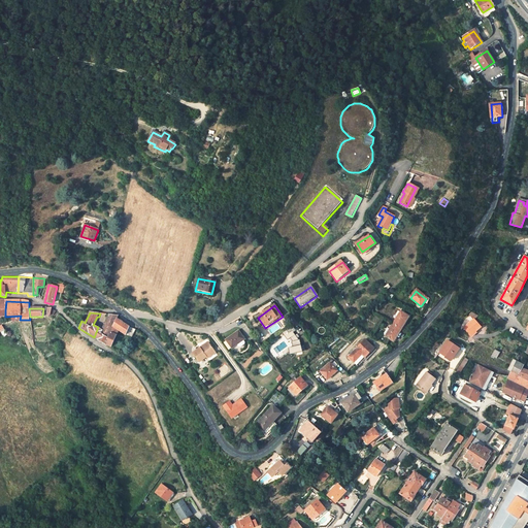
[(400,312),(393,325),(401,330),(408,318),(400,312)]
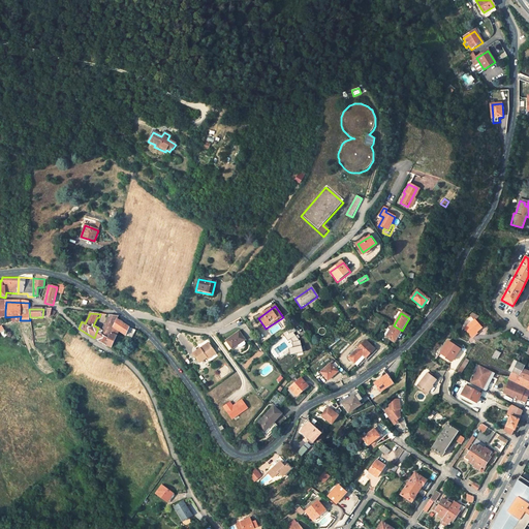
[(102,330),(98,328),(94,338),(111,348),(120,332),(131,337),(136,330),(117,318),(118,316),(109,315),(102,330)]
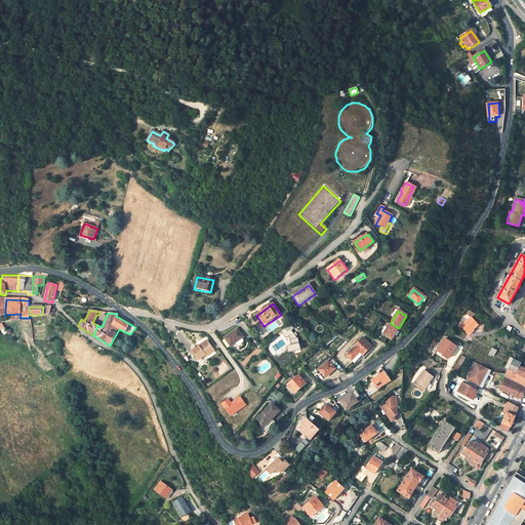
[(414,314),(411,319),(417,322),(419,318),(414,314)]
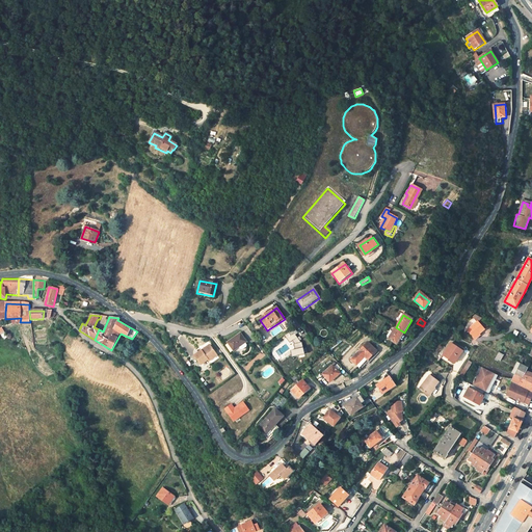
[(468,330),(474,338),(479,334),(480,335),(485,329),(478,321),(468,330)]
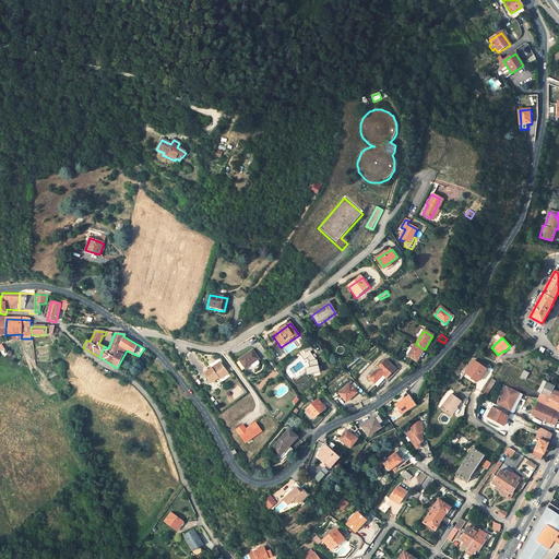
[(417,363),(425,349),(416,344),(408,357),(417,363)]
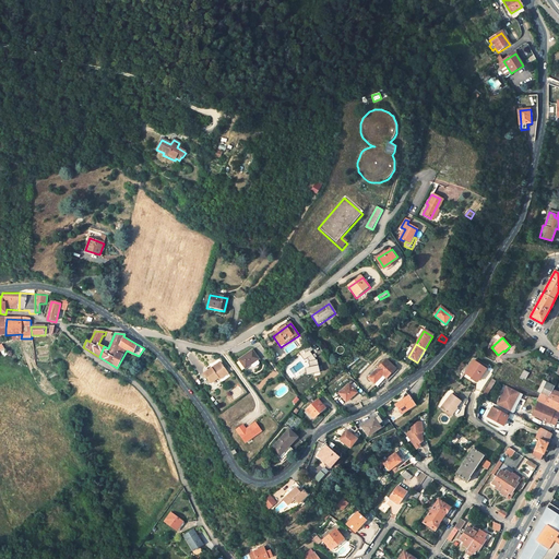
[(319,366),(317,359),(316,359),(314,358),(312,355),(310,352),(306,346),(300,349),(298,352),(305,360),(307,358),(309,361),(308,361),(310,367),(305,368),(307,376),(311,375),(320,372),(319,366)]
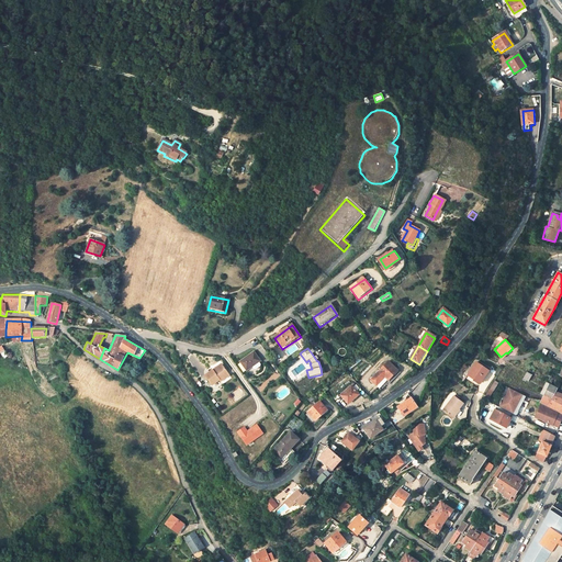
[(246,371),(261,361),(255,352),(240,362),(246,371)]
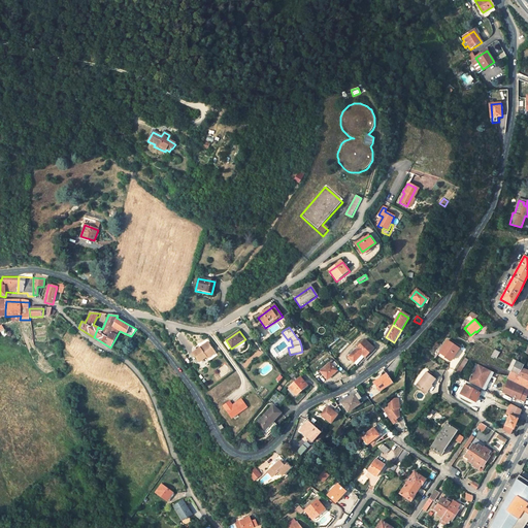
[(446,339),(438,351),(444,355),(443,356),(450,359),(453,353),(455,354),(458,348),(446,339)]
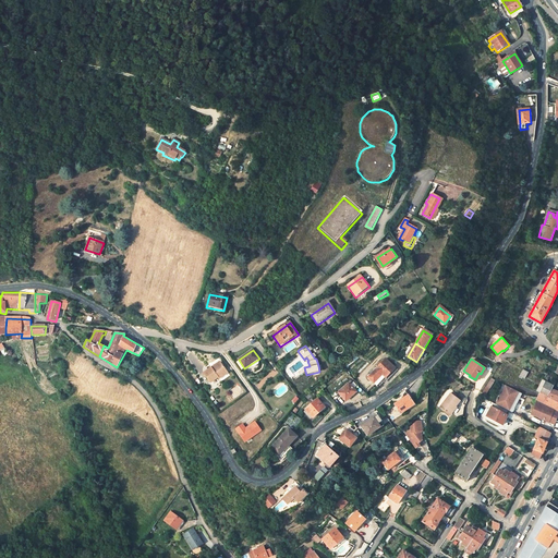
[(387,360),(373,374),(379,380),(384,376),(386,378),(396,368),(387,360)]
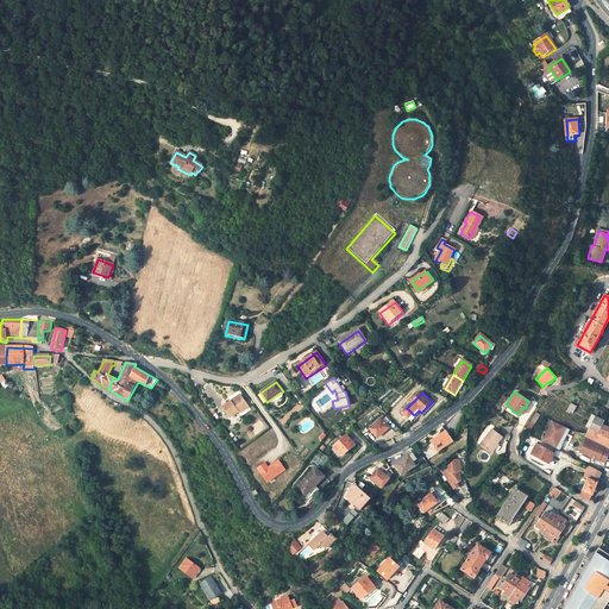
[(232,419),(233,418),(240,413),(250,406),(244,397),(236,403),(233,401),(225,409),(232,419)]
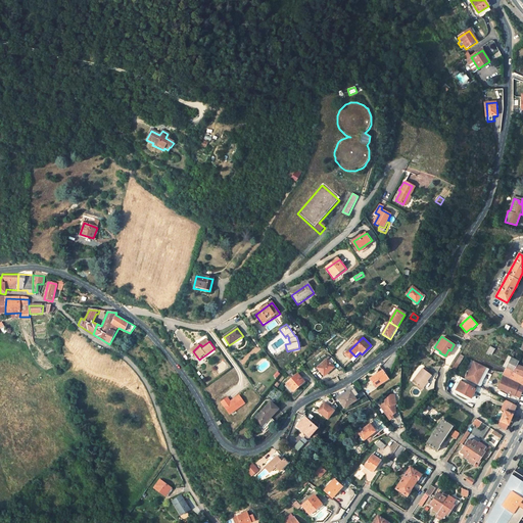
[(371,345),(362,354),(364,357),(373,347),(371,345)]
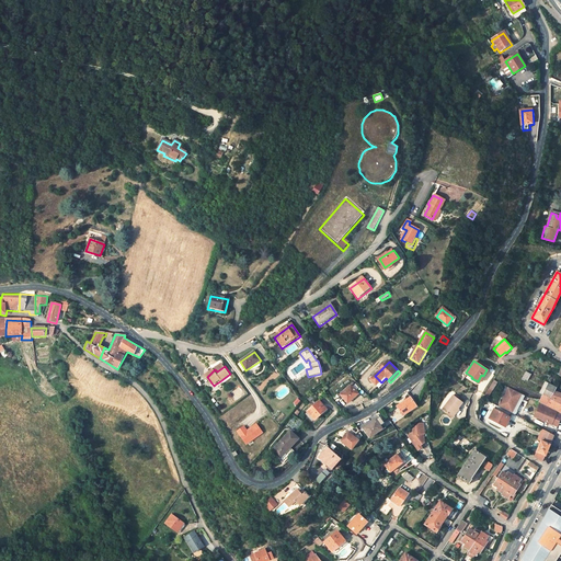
[(530,374),(525,371),(521,379),(523,380),(524,378),(527,380),(530,374)]
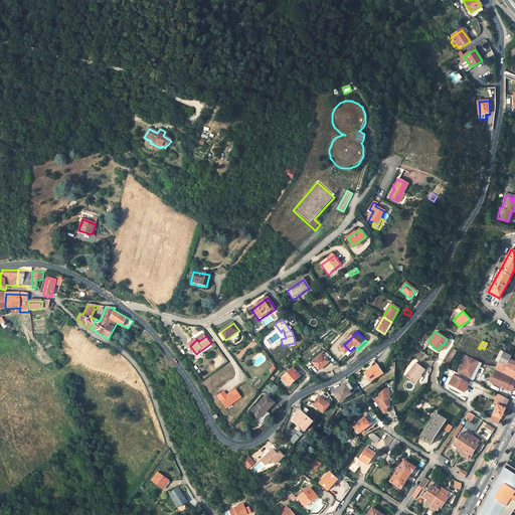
[(213,345),(211,343),(203,349),(205,351),(213,345)]
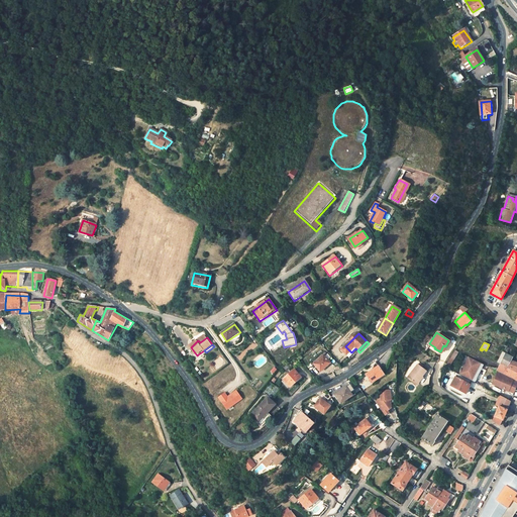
[(346,356),(351,352),(345,346),(341,350),(346,356)]
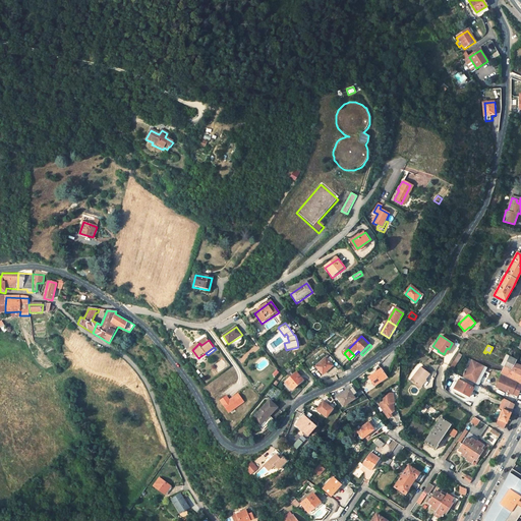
[(353,363),(362,355),(360,353),(358,351),(354,355),(355,356),(351,360),(353,363)]
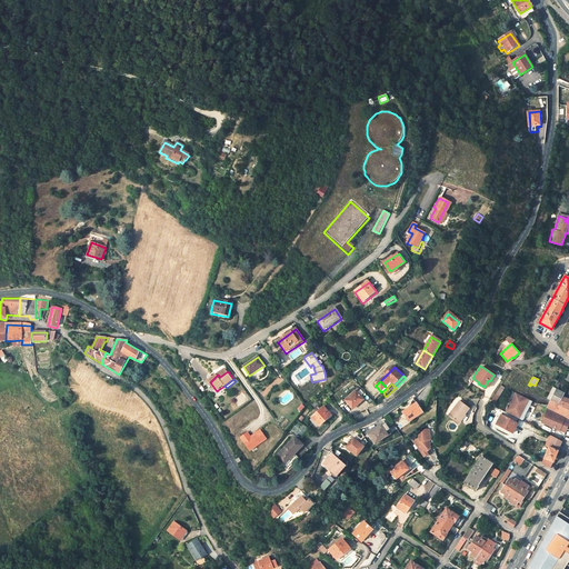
[(371,385),(366,389),(375,399),(380,395),(371,385)]
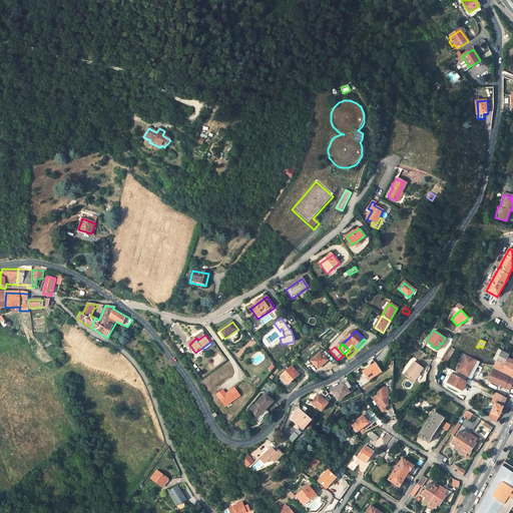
[(455,350),(452,348),(442,364),(445,366),(455,350)]
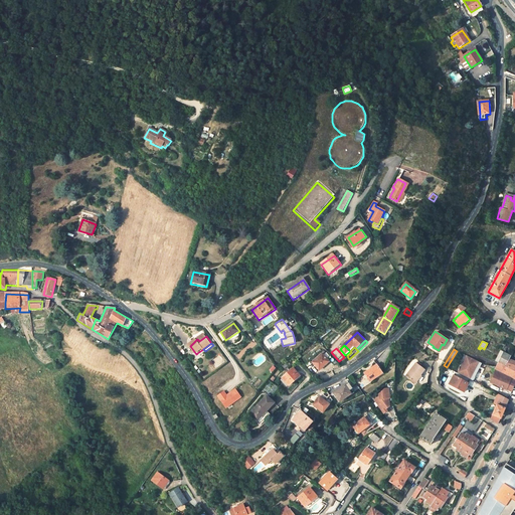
[(514,380),(514,379),(514,360),(509,357),(510,355),(503,352),(495,370),(496,370),(514,380)]
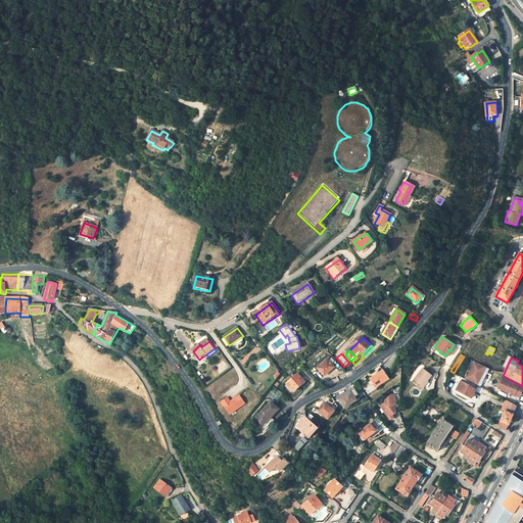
[(319,369),(325,377),(335,369),(329,361),(319,369)]
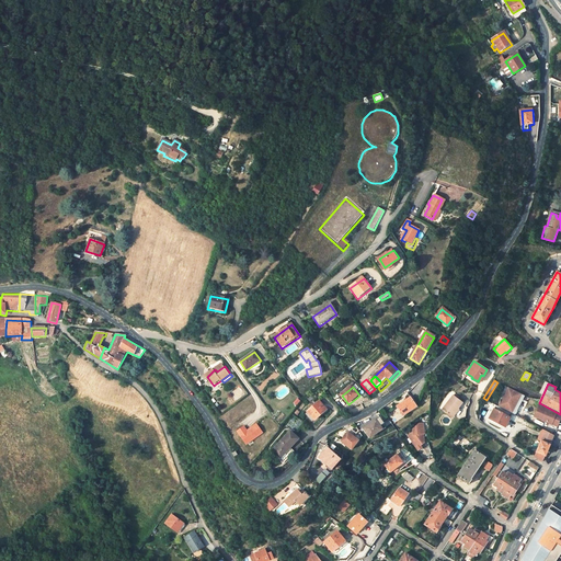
[(522,393),(508,387),(499,407),(512,413),(522,393)]
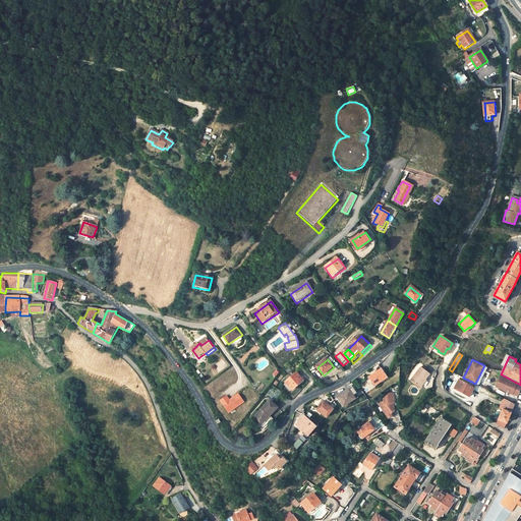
[(408,377),(415,384),(421,377),(422,378),(427,372),(419,365),(408,377)]
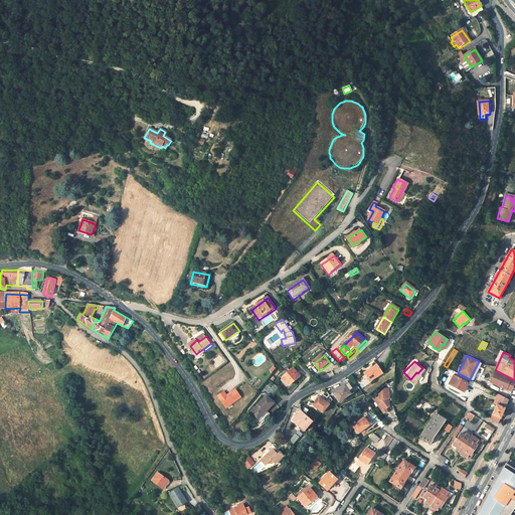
[(365,373),(370,380),(382,372),(376,364),(365,373)]
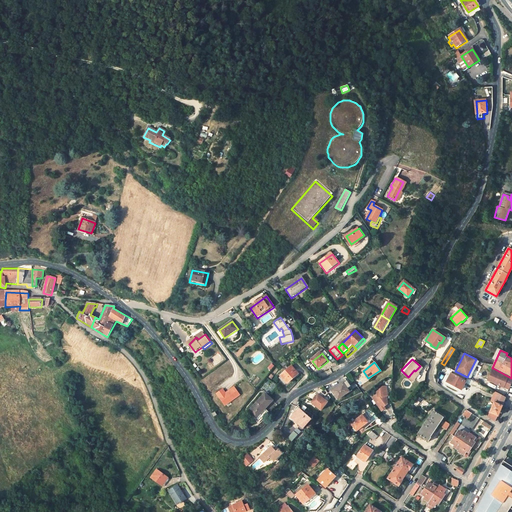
[(297,374),(291,368),(281,377),(279,379),(285,386),(288,384),(295,378),(293,377),(297,374)]
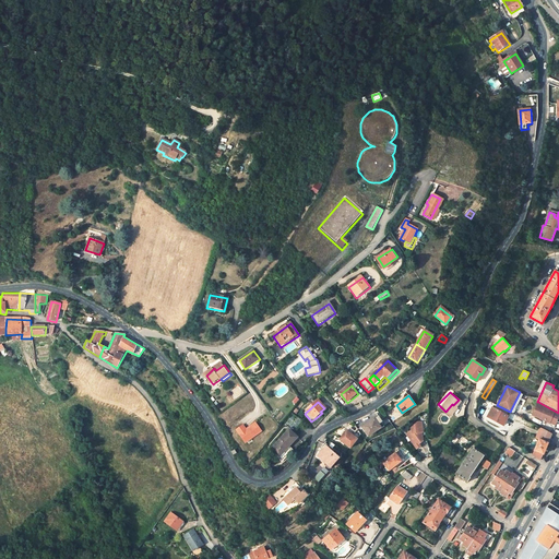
[(540,418),(540,419),(549,424),(551,417),(557,419),(558,415),(558,413),(538,402),(533,415),(540,418)]
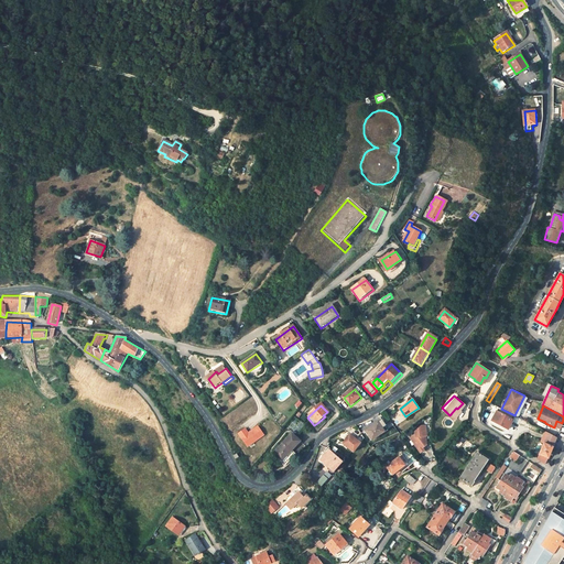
[(491,422),(497,411),(492,409),(487,420),(491,422)]
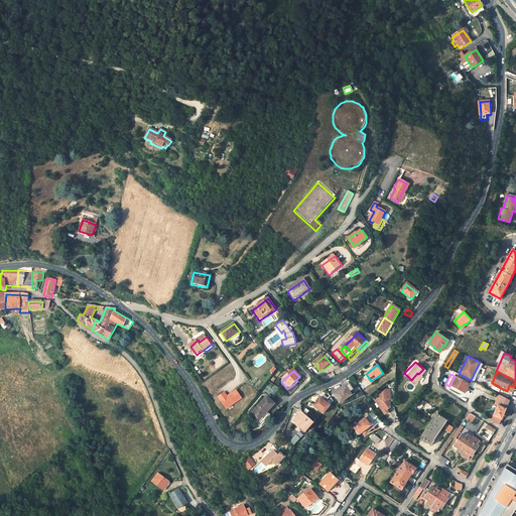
[(470,384),(455,376),(449,385),(465,393),(470,384)]
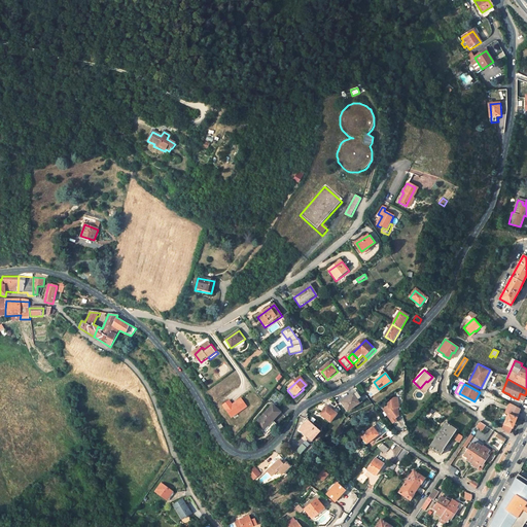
[(342,402),(349,412),(360,403),(353,394),(342,402)]
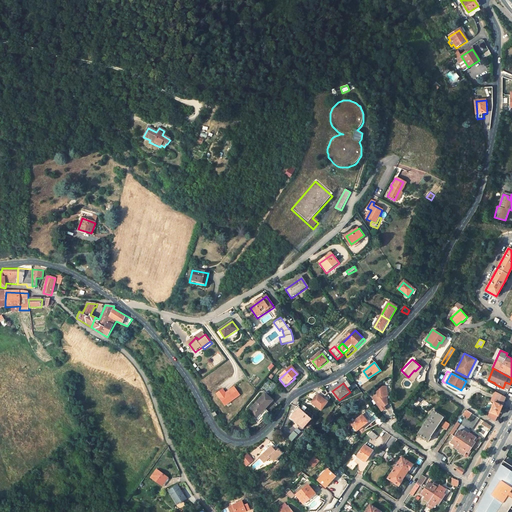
[(223,388),(217,393),(225,404),(240,394),(234,386),(225,392),(223,388)]
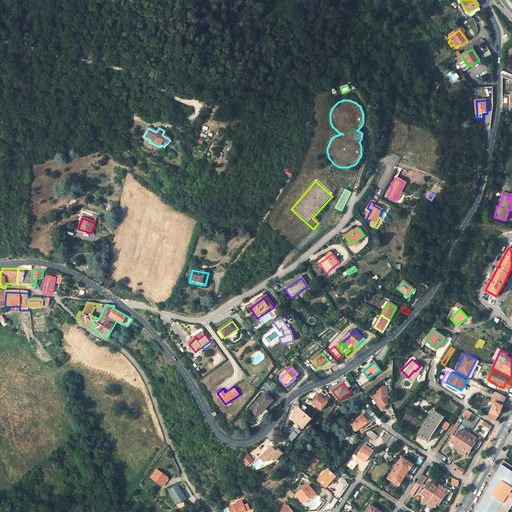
[(380,409),(383,407),(387,404),(386,396),(387,396),(386,386),(382,387),(377,392),(377,394),(372,397),(380,409)]
